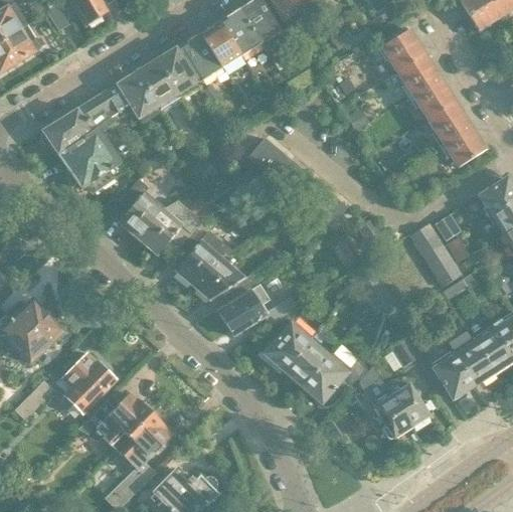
[(61,4),(58,6),(67,20),(77,14),(76,12),(79,10),(72,0),(63,6),(61,4)]
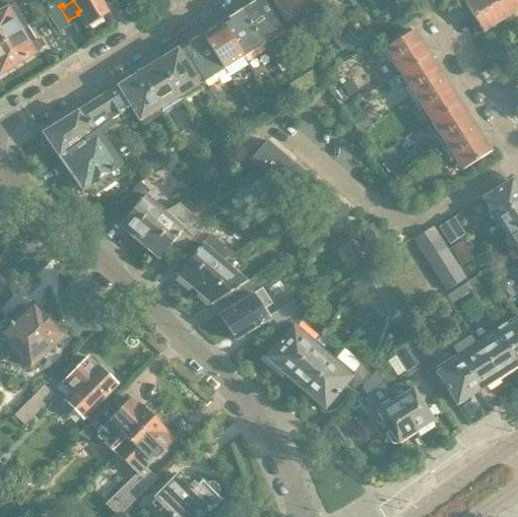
[(73,0),(80,10),(77,12),(78,14),(82,21),(86,19),(89,24),(111,10),(107,5),(115,0),(73,0)]
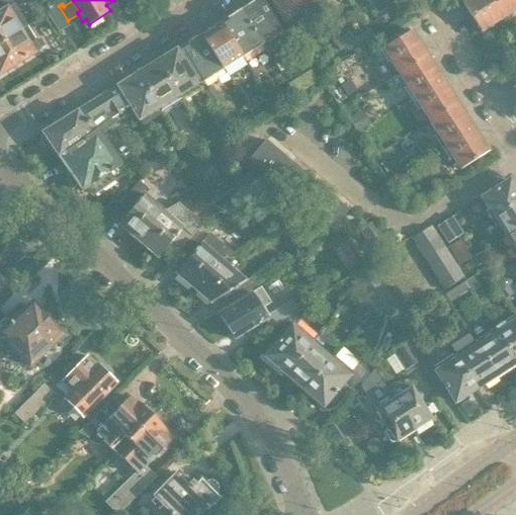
[(283,29),(264,0),(252,0),(241,7),(263,41),(275,34),(283,29)]
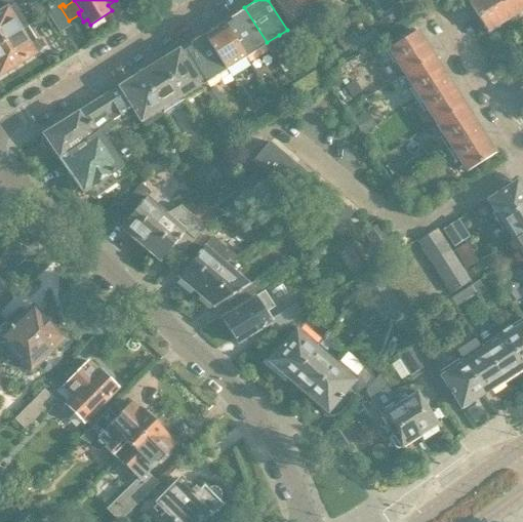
[(277,0),(294,27),(302,22),(297,14),(307,9),(300,0),(277,0)]
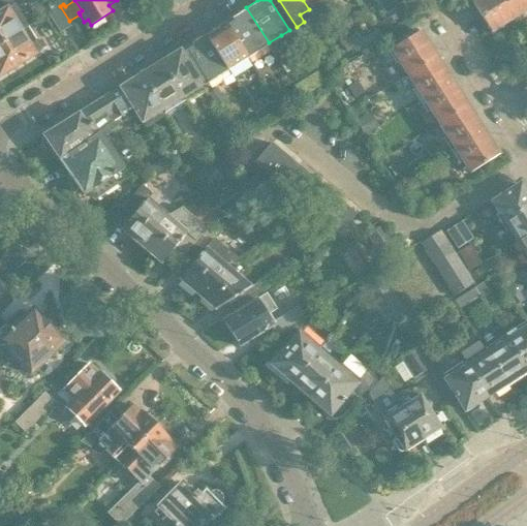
[(303,0),(309,9),(318,3),(322,10),(331,5),(328,0),(303,0)]
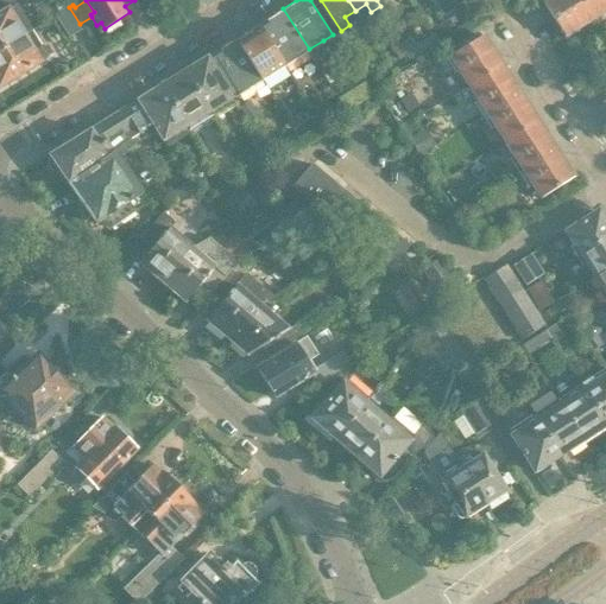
[(477,0),(464,8),(469,19),(491,5),(487,0),(477,0)]
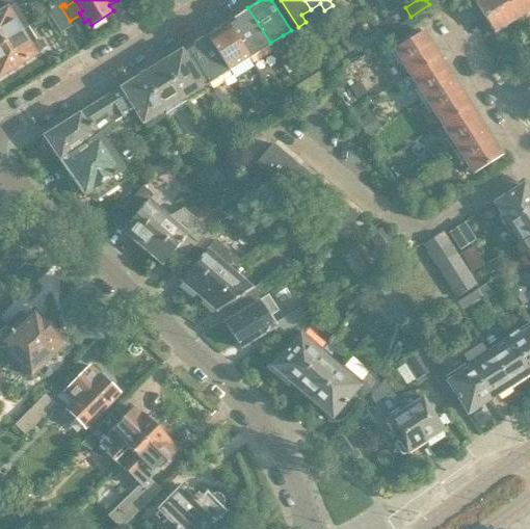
[(496,30),(519,16),(509,0),(477,0),(496,30)]
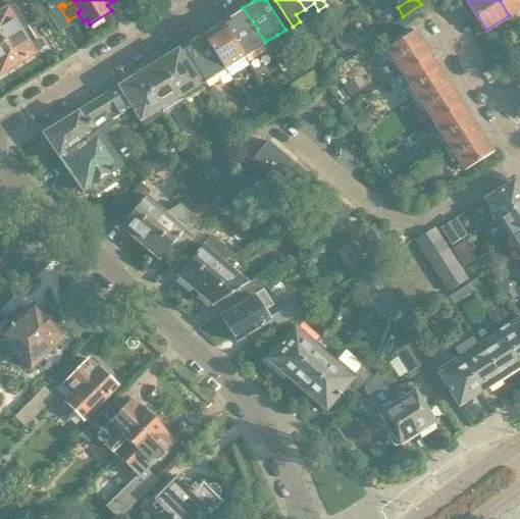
[(500,0),(509,15),(519,8),(519,0),(500,0)]
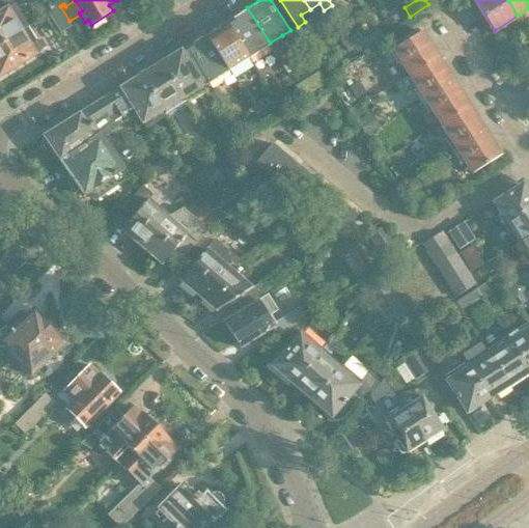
[(0,46),(31,27),(16,3),(0,12),(0,46)]
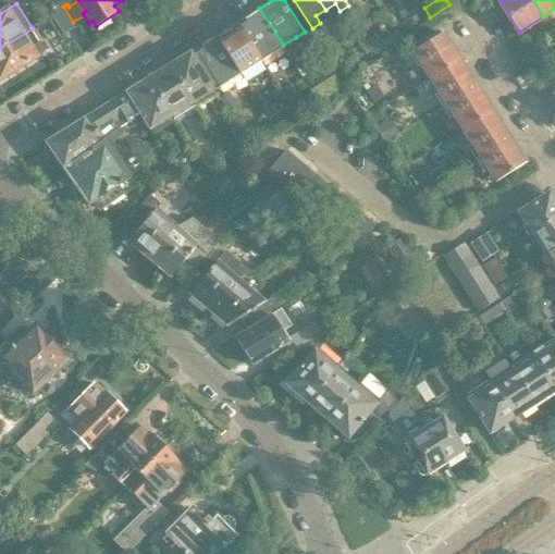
[(259,8),(238,21),(262,58),(283,45),(259,8)]
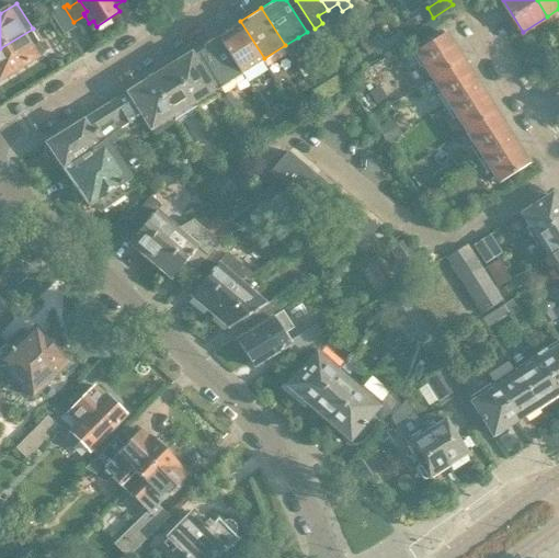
[(407,33),(433,18),(428,8),(401,24),(403,27),(407,33)]
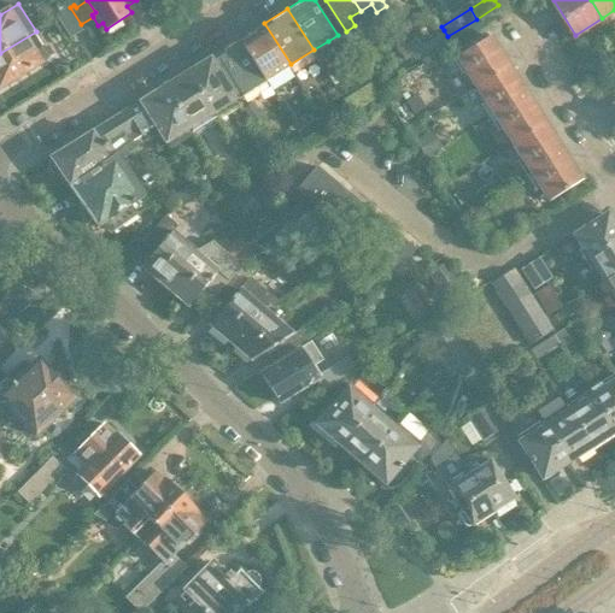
[(70,10),(59,17),(71,36),(82,30),(70,10)]
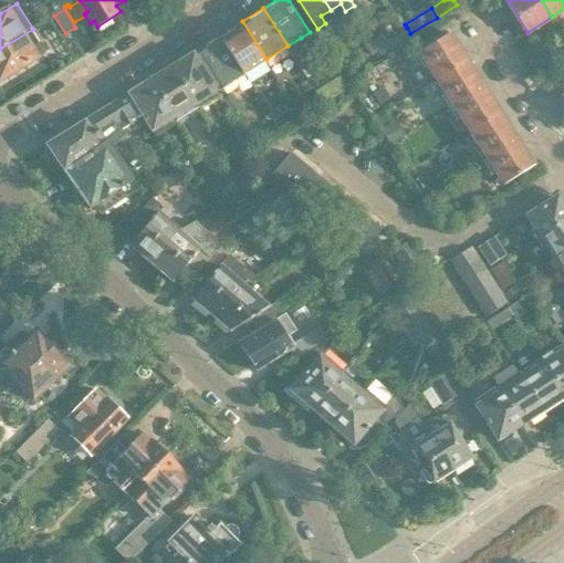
[(242,21),(221,34),(244,73),(267,59),(242,21)]
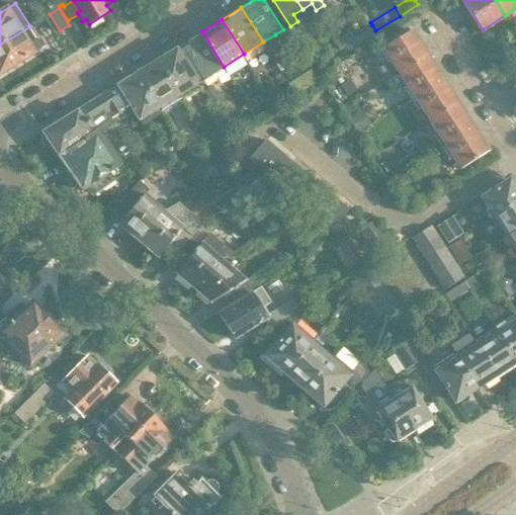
[(352,50),(377,34),(375,30),(372,25),(347,41),(348,44),(352,50)]
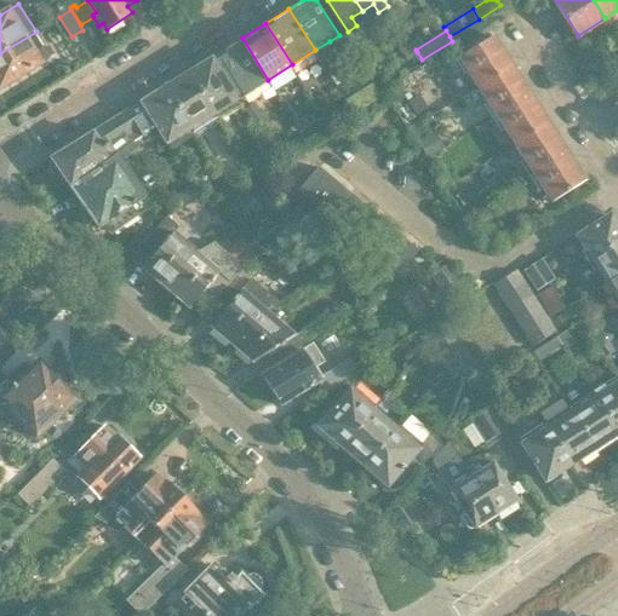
[(36,32),(0,53),(0,86),(51,56),(36,32)]
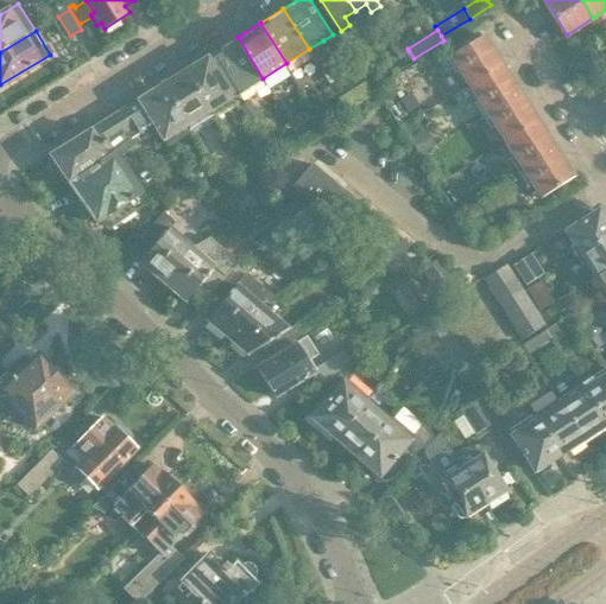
[(452,55),(469,83),(504,61),(486,33),(481,36),(479,31),(459,44),(461,49),(452,55)]
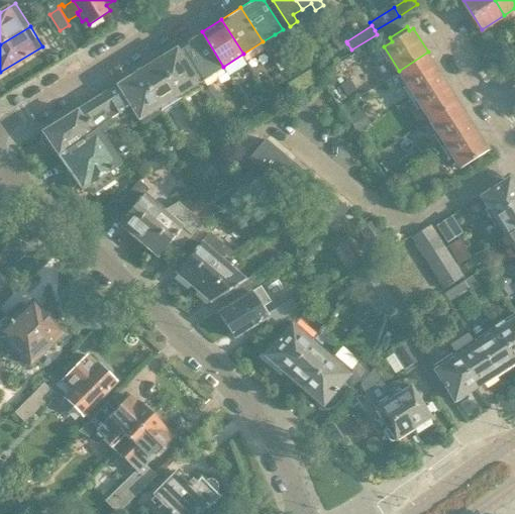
[(202,31),(182,44),(204,79),(223,67),(202,31)]
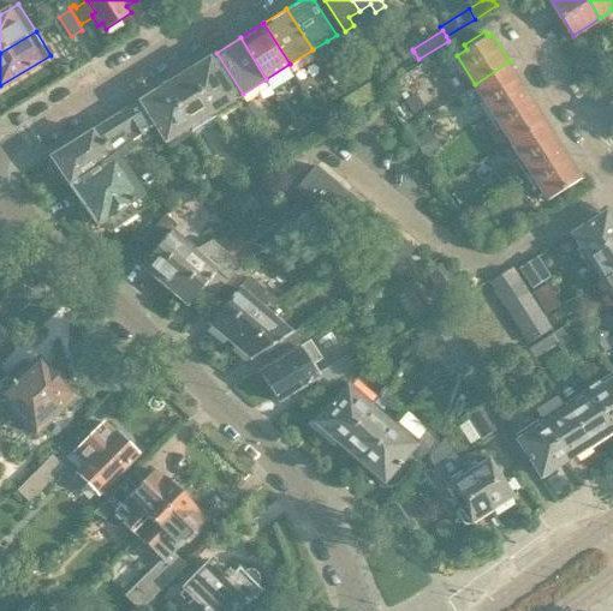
[(405,37),(396,42),(405,58),(414,52),(412,49),(406,40),(405,37)]
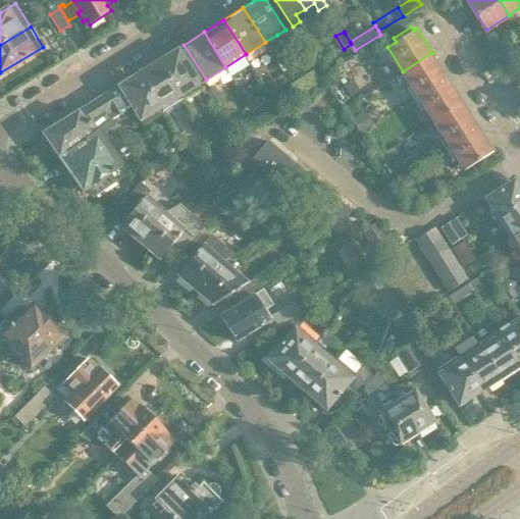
[(182,46),(160,59),(182,93),(202,81),(182,46)]
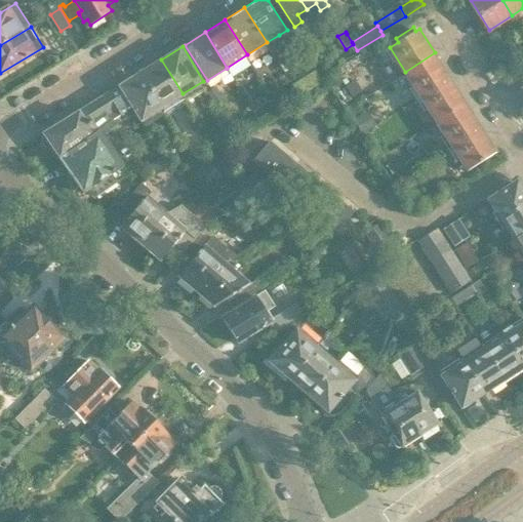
[(466,101),(435,52),(405,72),(436,120),(466,101)]
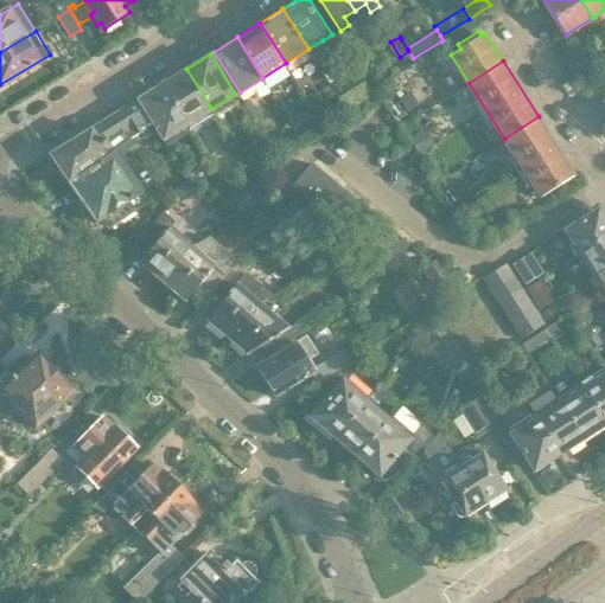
[(186,69),(164,83),(189,122),(211,108),(186,69)]
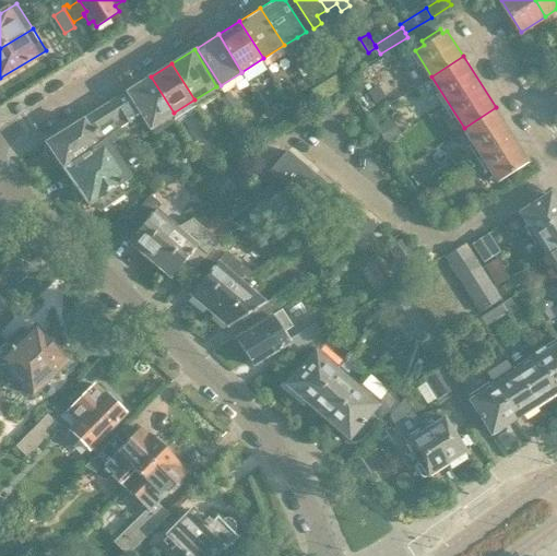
[(129,90),(143,113),(152,127),(174,113),(151,77),(129,90)]
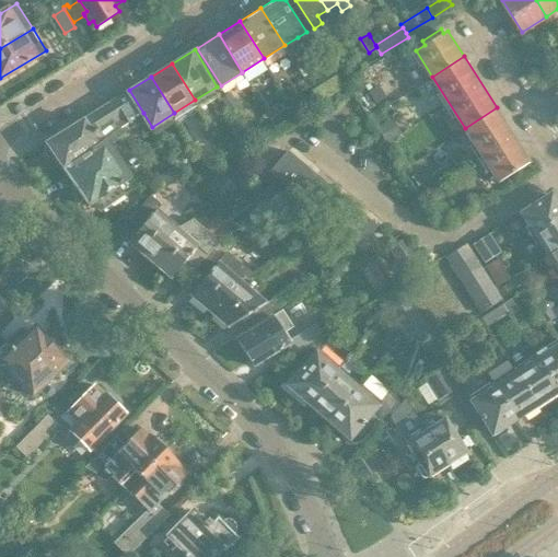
[(143,113),(129,90),(96,111),(105,125),(101,127),(107,137),(111,142),(126,131),(123,127),(143,113)]
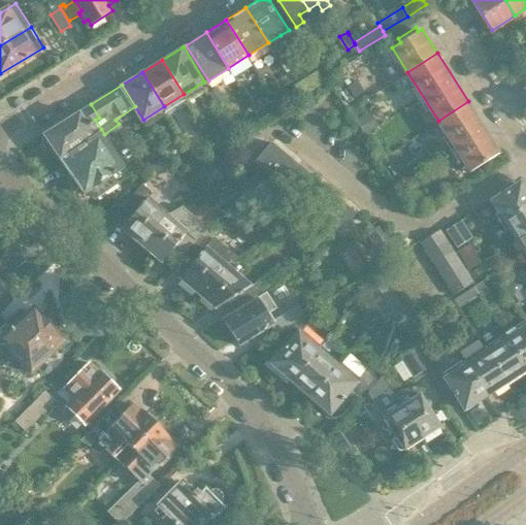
[(468,101),(438,121),(470,171),(500,152),(468,101)]
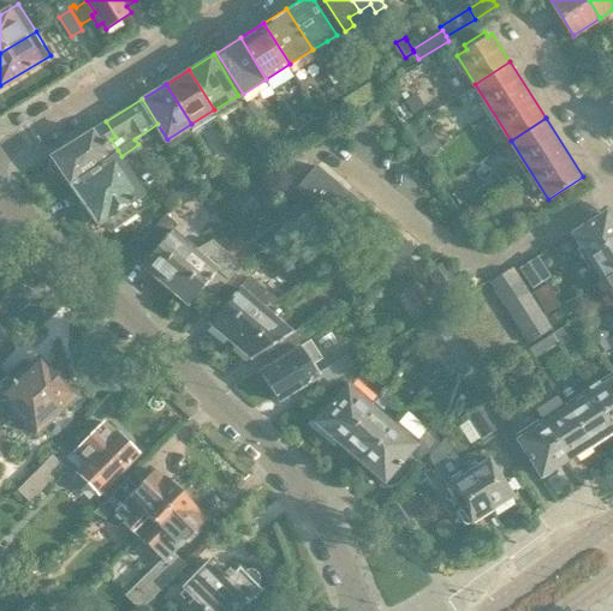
[(106,121),(52,155),(51,162),(54,171),(67,173),(71,179),(118,150),(111,139),(115,137),(106,121)]
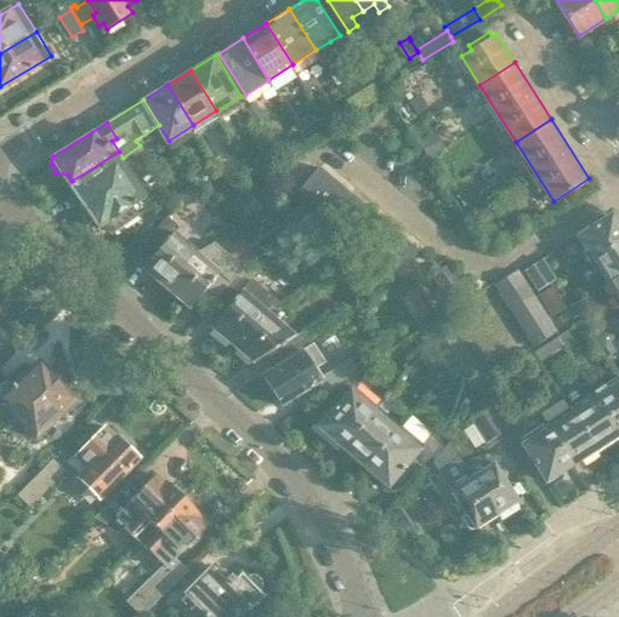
[(147,195),(123,158),(119,152),(72,181),(100,226),(108,220),(114,229),(140,213),(134,204),(147,195)]
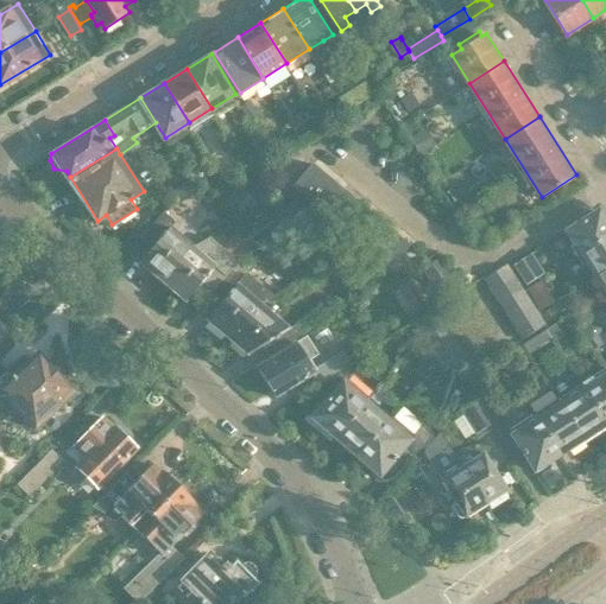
[(391,266),(411,242),(314,161),(295,185),(391,266)]
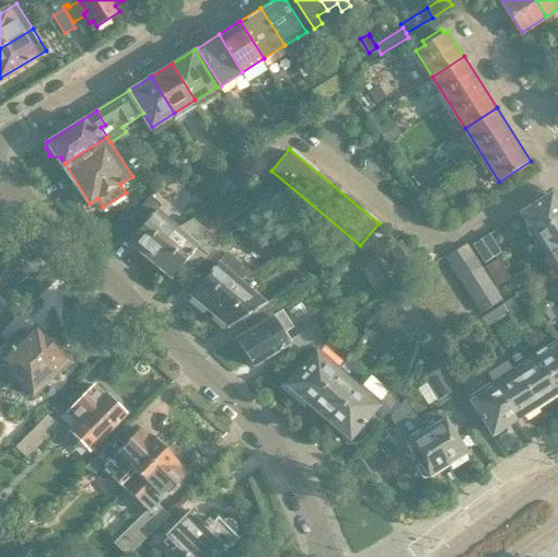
[(134,213),(144,223),(130,241),(150,258),(178,227),(160,210),(165,204),(152,193),(134,213)]
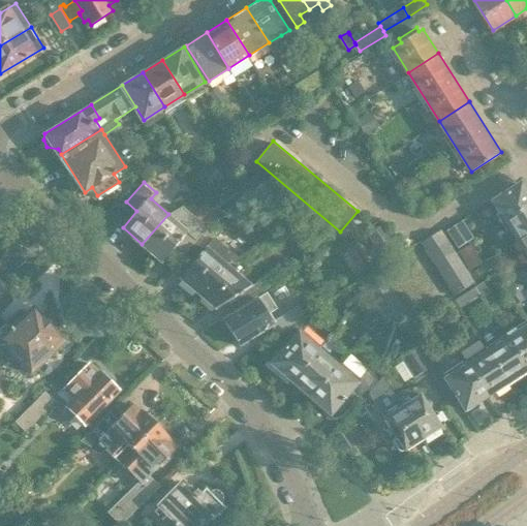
[(522,182),(494,199),(500,209),(496,212),(501,221),(526,205),(526,188),(525,188),(522,182)]
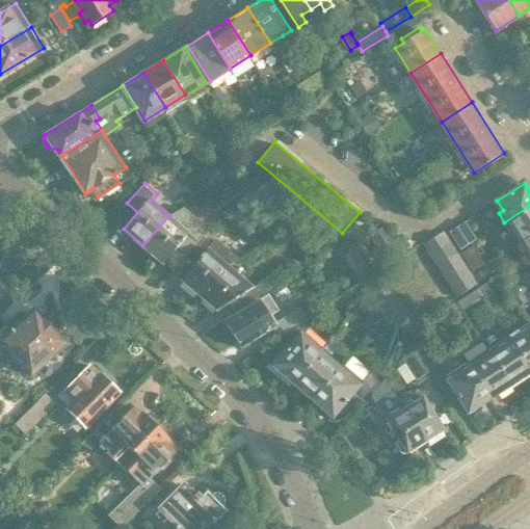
[(529,206),(504,222),(510,232),(514,229),(521,239),(529,233),(529,206)]
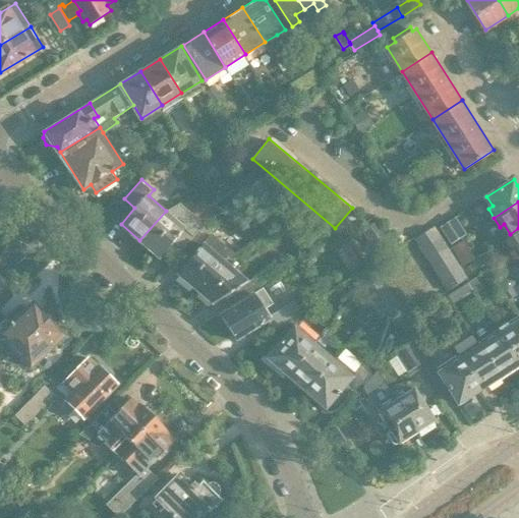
[(182,248),(199,229),(189,220),(192,217),(183,209),(175,218),(166,211),(139,240),(160,257),(174,241),(182,248)]
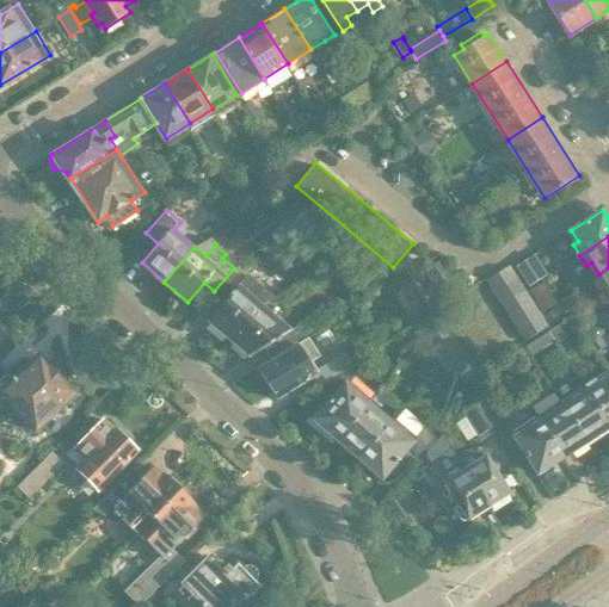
[(535,253),(518,264),(530,284),(548,272),(535,253)]
